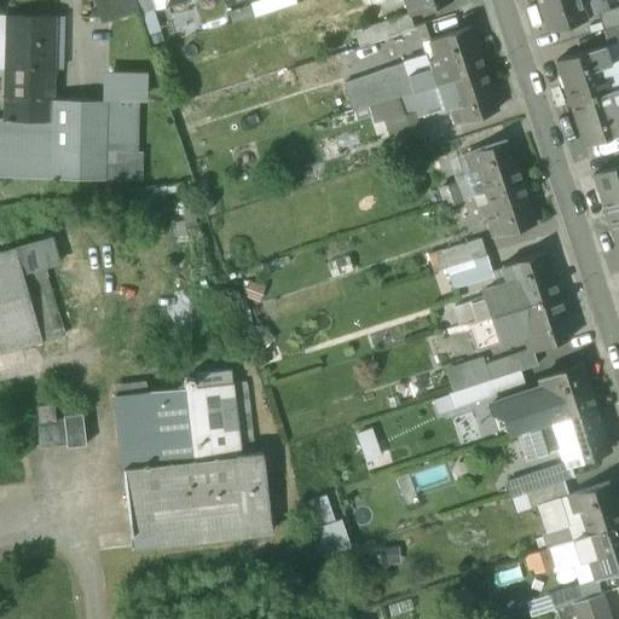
[(96,0),(103,21),(138,10),(134,0),(96,0)]
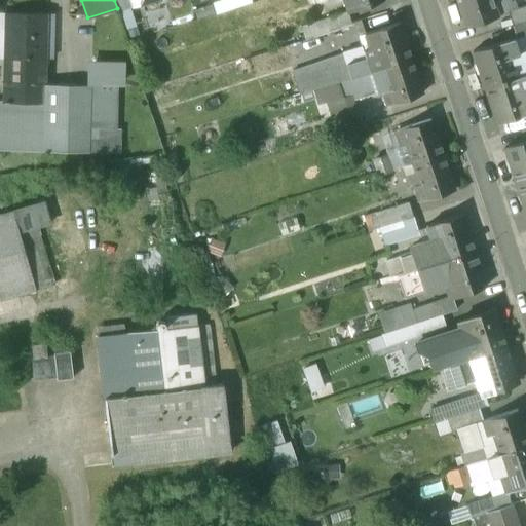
[(128,0),(114,0),(117,8),(117,10),(132,6),(128,0)]
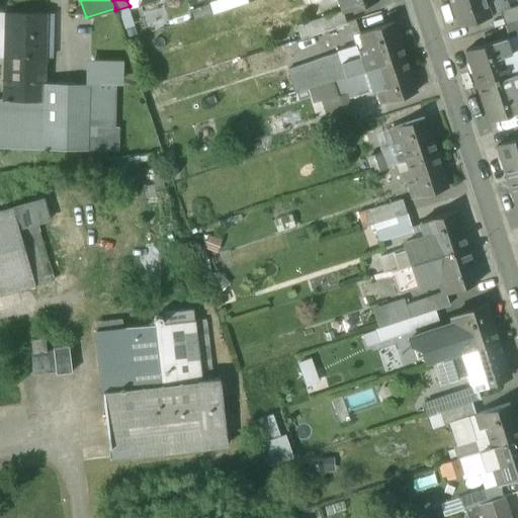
[(376,0),(338,0),(343,12),(376,1),(376,0)]
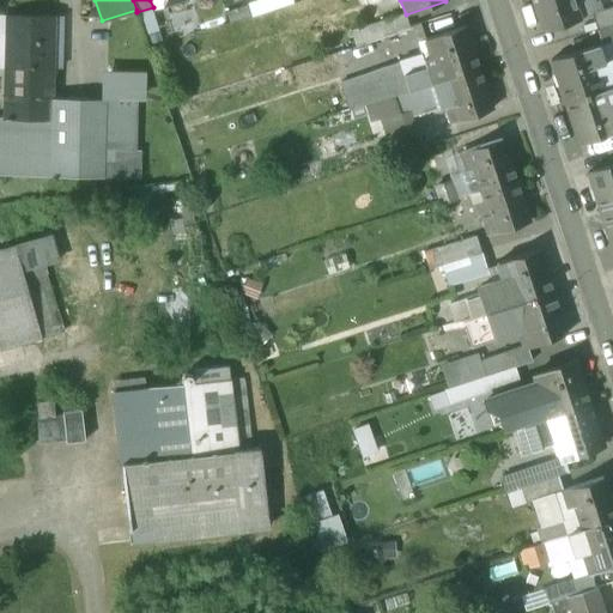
[(574,0),(530,0),(541,32),(581,20),(574,0)]
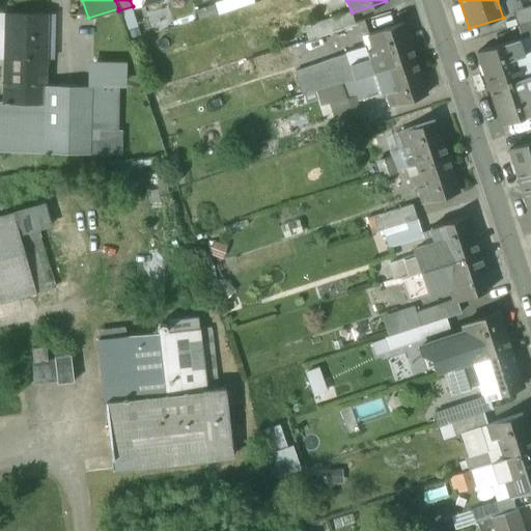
[(530,6),(513,12),(518,27),(530,22),(530,6)]
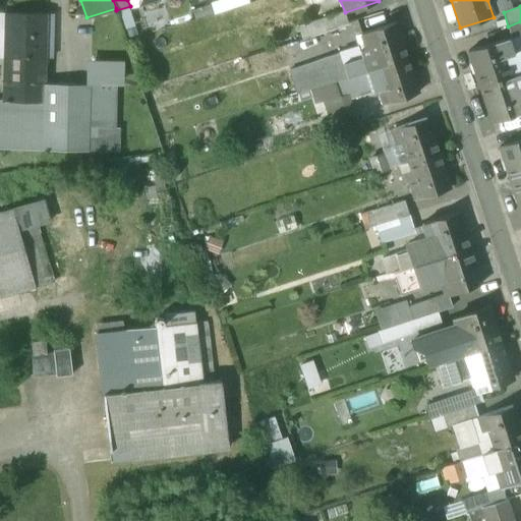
[(302,39),(348,23),(344,9),(298,24),(302,39)]
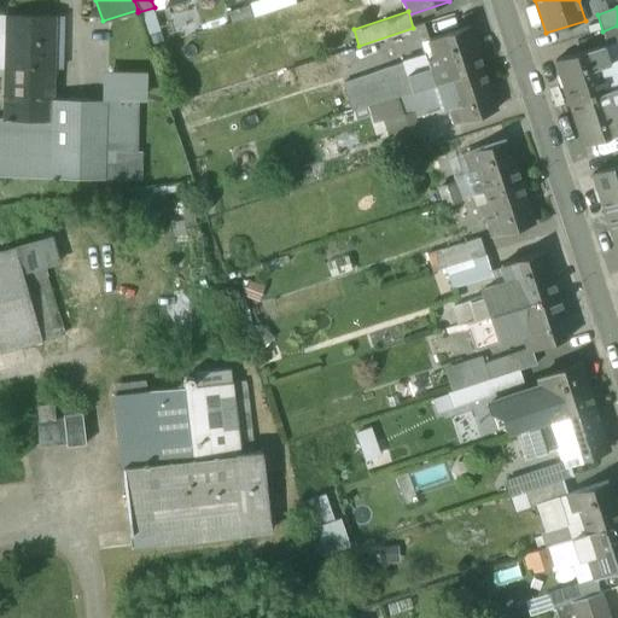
[(56,17),(6,17),(5,70),(54,70),(56,17)]
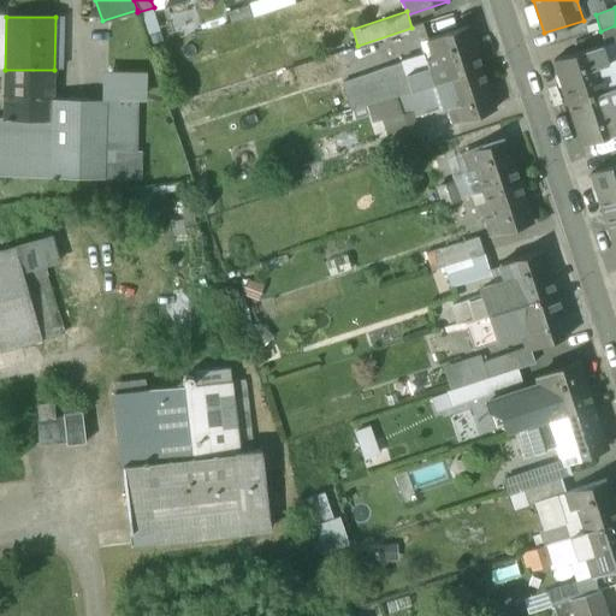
[(615,25),(600,31),(605,46),(615,42),(615,25)]
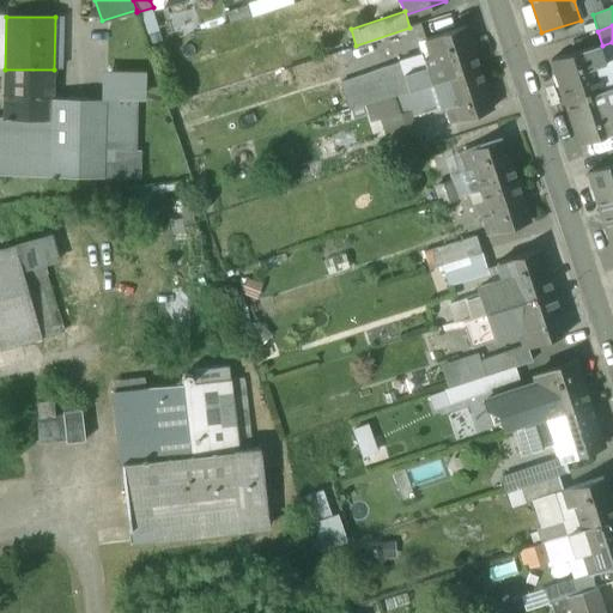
[(465,28),(425,41),(430,59),(437,56),(445,79),(478,70),(465,28)]
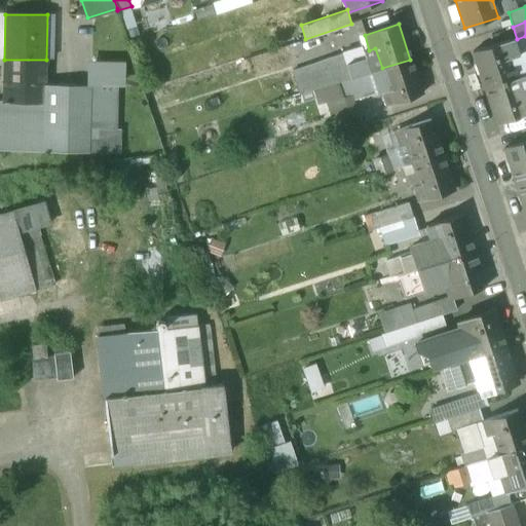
[(512,41),(473,53),(485,88),(517,78),(511,59),(517,55),(512,41)]
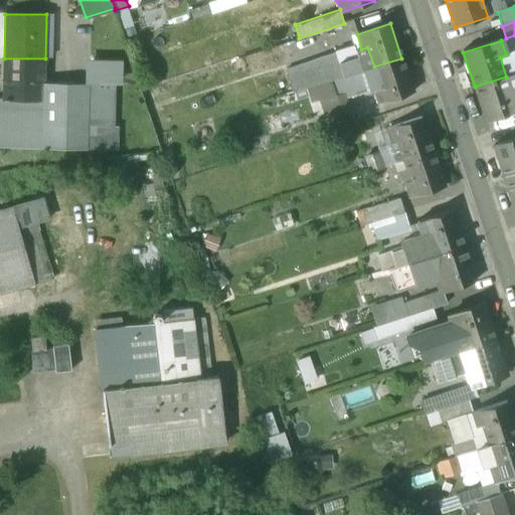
[(353,43),(337,49),(340,59),(357,53),(353,43)]
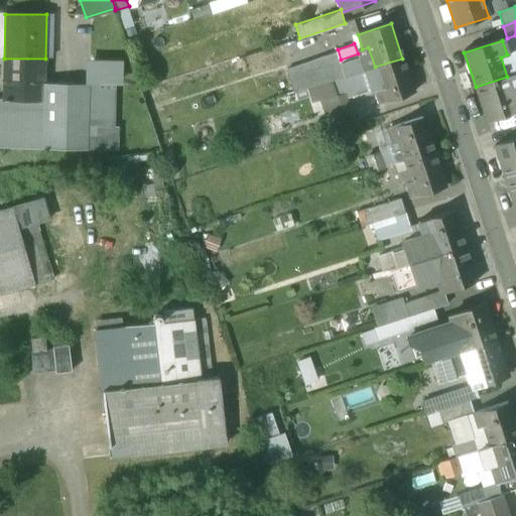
[(45,58),(4,58),(2,99),(2,100),(43,101),(44,101),(44,84),(45,58)]
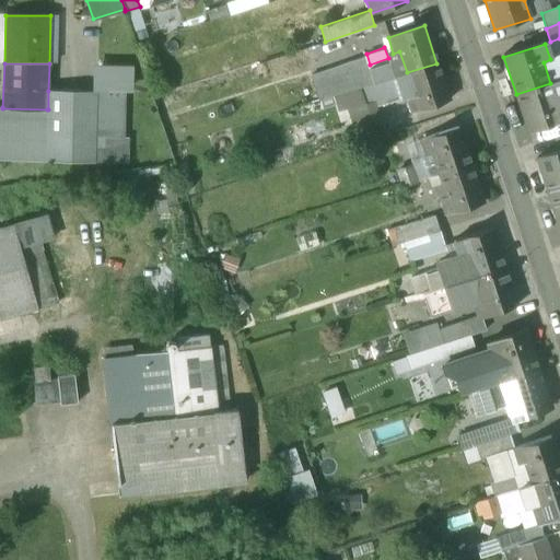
[(436,63),(407,72),(413,94),(407,96),(412,113),(450,101),(436,63)]
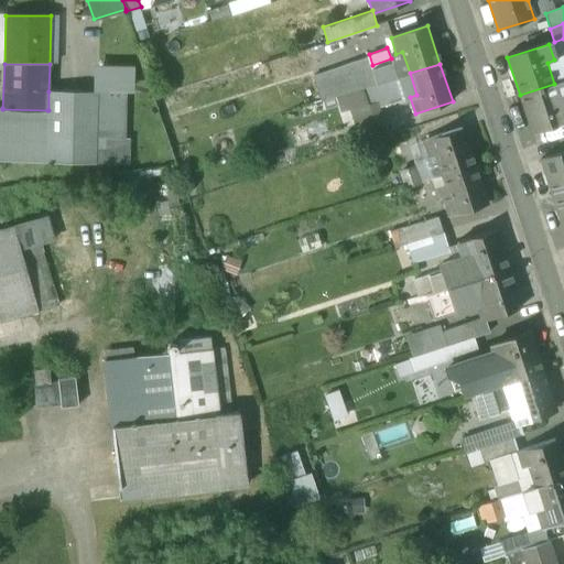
[(98,66),(97,93),(125,93),(136,93),(137,67),(98,66)]
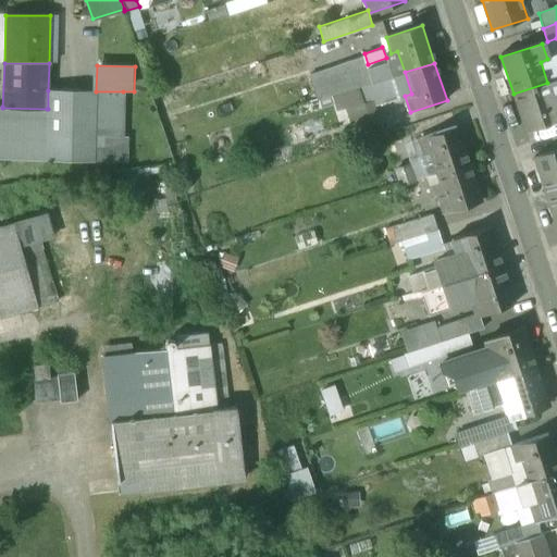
[(547,83),(514,94),(525,131),(556,121),(556,103),(555,104),(547,83)]
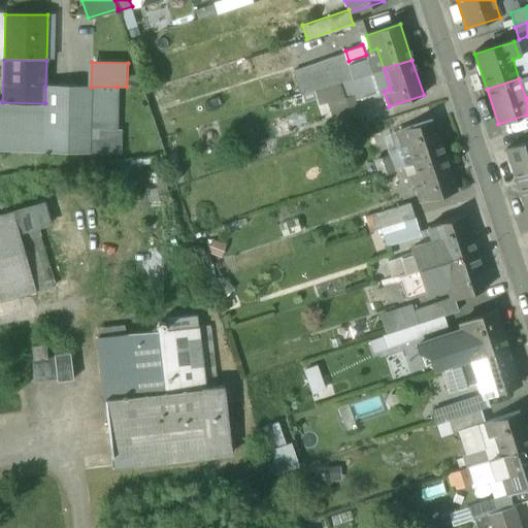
[(91,87),(45,86),(45,103),(44,103),(42,151),(42,152),(89,153),(91,87)]
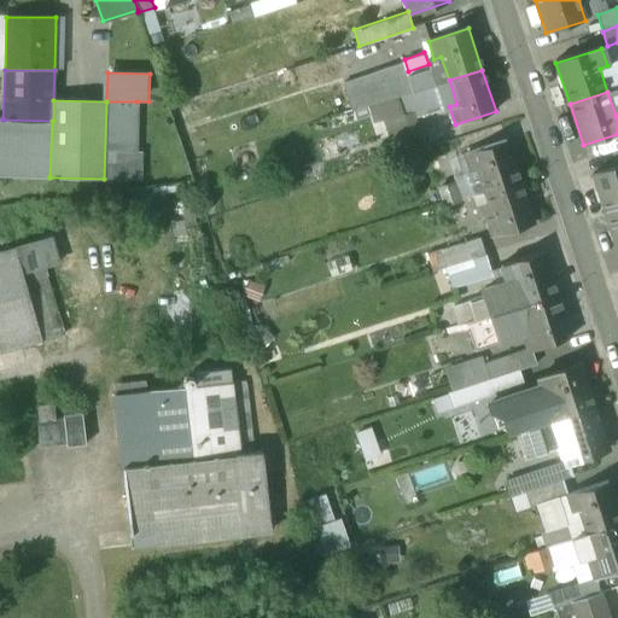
[(136,101),(106,101),(104,179),(135,180),(135,152),(136,101)]
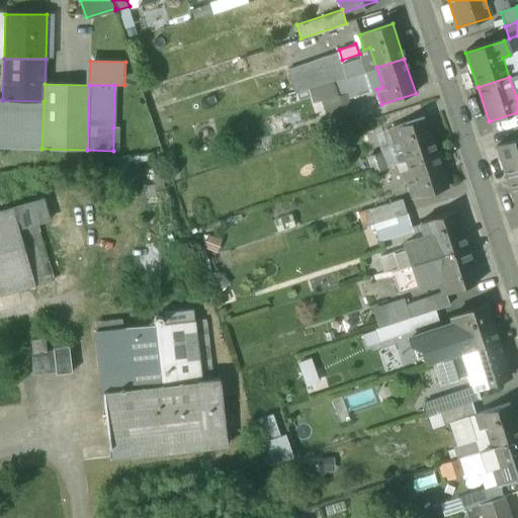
[(44,101),(2,100),(2,99),(0,99),(0,147),(41,148),(44,101)]
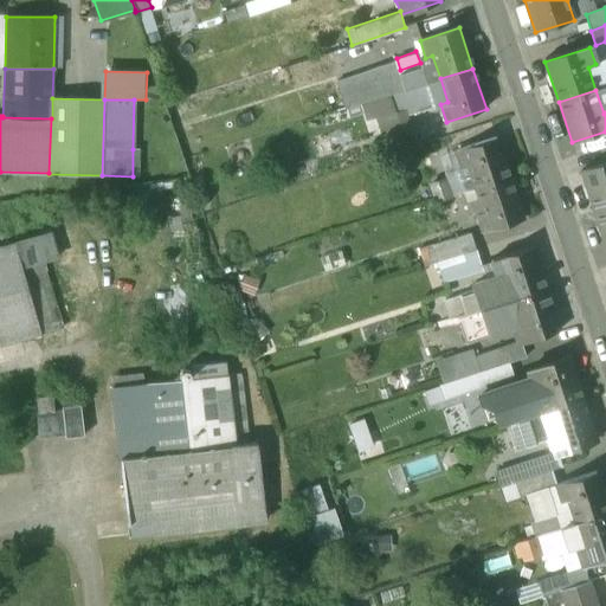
[(496,139),(456,150),(462,168),(469,167),(476,189),(509,179),(496,139)]
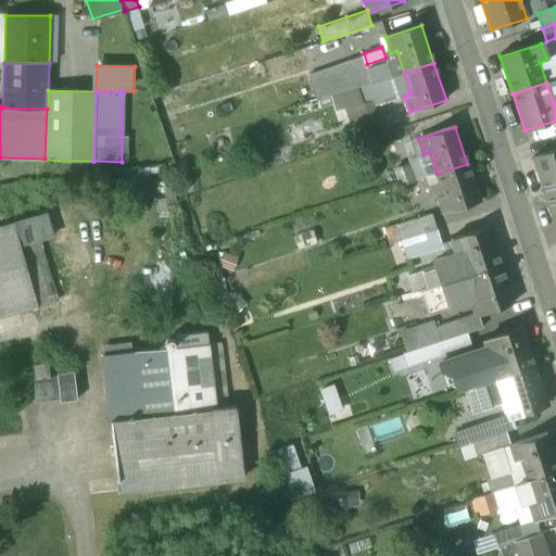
[(555,150),(533,158),(545,194),(555,191),(555,150)]
